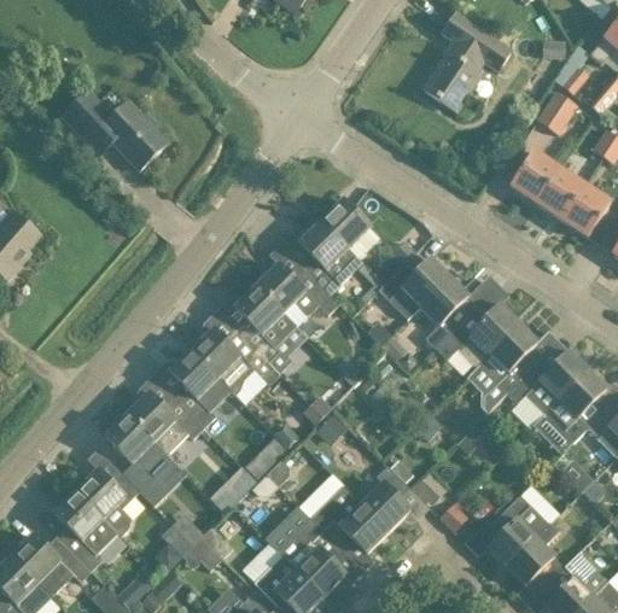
[(279,0),(296,11),(303,0),(279,0)]
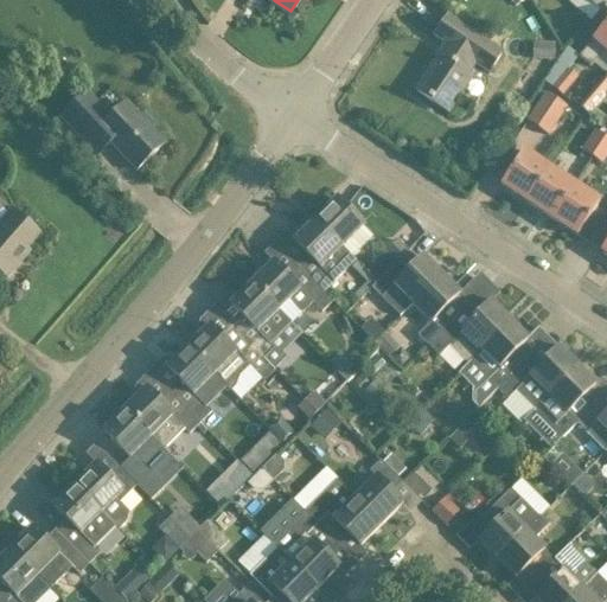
[(503,51),(467,27),(448,14),(435,33),(452,44),(446,53),(441,51),(417,88),(448,109),(464,87),(458,83),(474,59),(490,70),(503,51)]
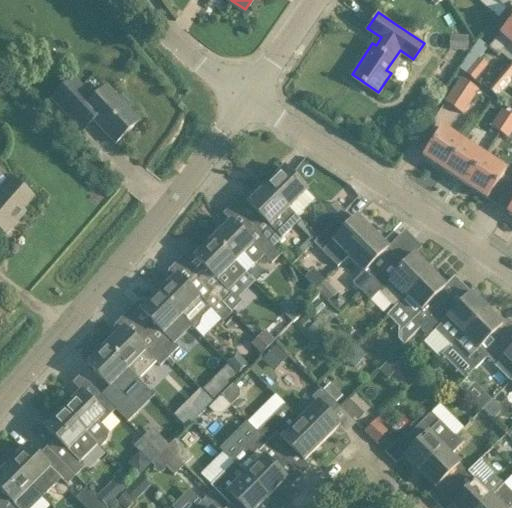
[(511,16),(510,20),(488,45),(498,53),(501,50),(509,39),(511,41),(511,16)]
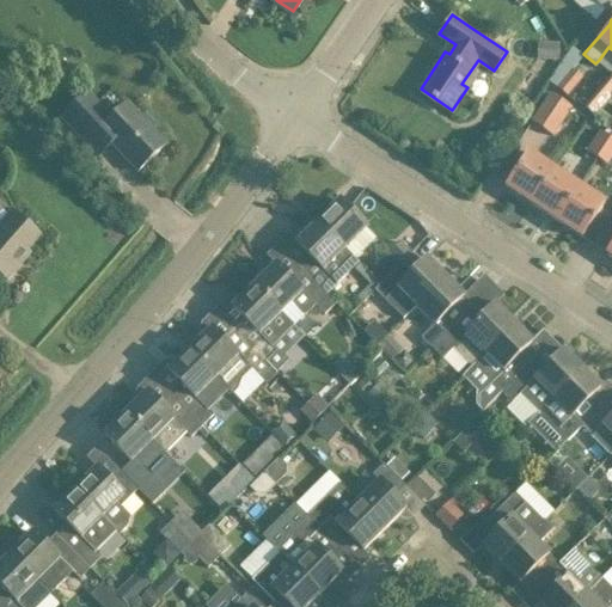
[(542,41),(542,56),(560,57),(561,41),(542,41)]
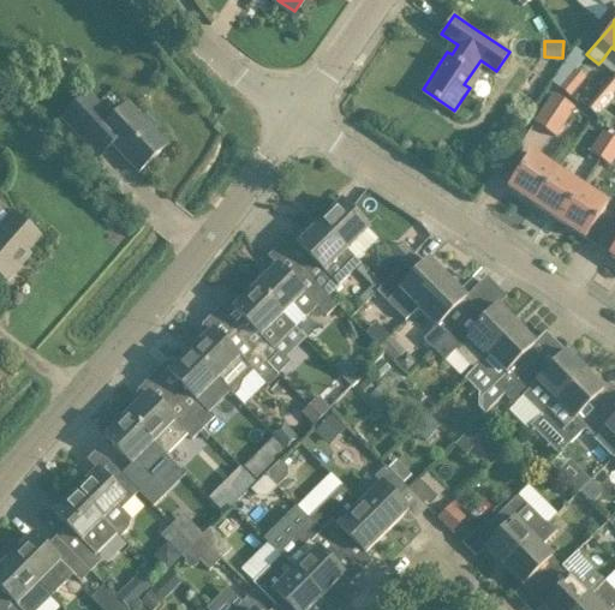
[(585,76),(575,67),(560,85),(569,94),(585,76)]
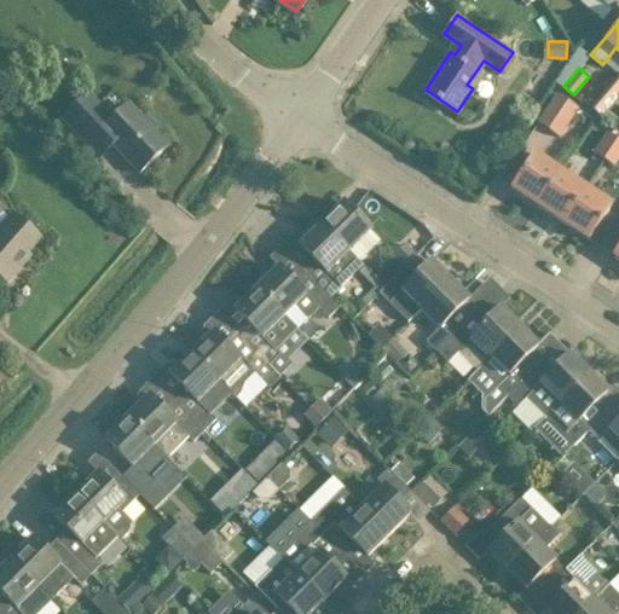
[(590,105),(600,114),(618,90),(618,71),(590,105)]
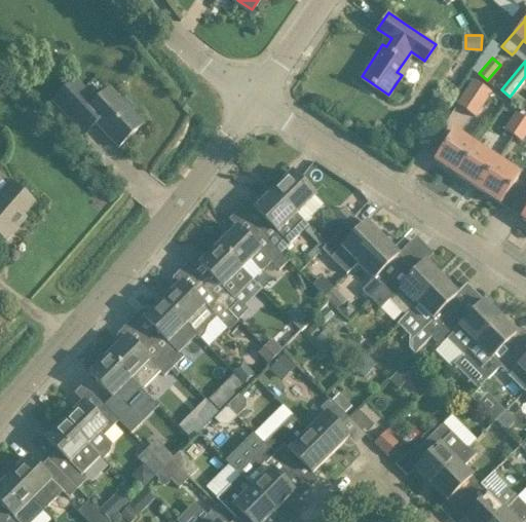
[(76,76),(52,98),(85,132),(96,121),(118,145),(144,121),(132,109),(135,106),(124,96),(122,99),(110,86),(97,99),(76,76)]
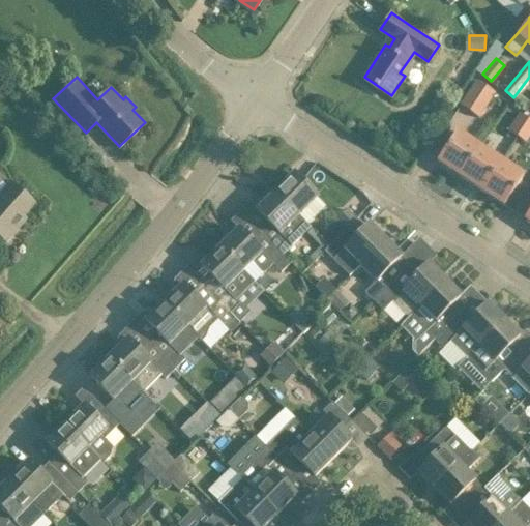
[(479,116),(495,91),(476,79),(460,104),(479,116)]
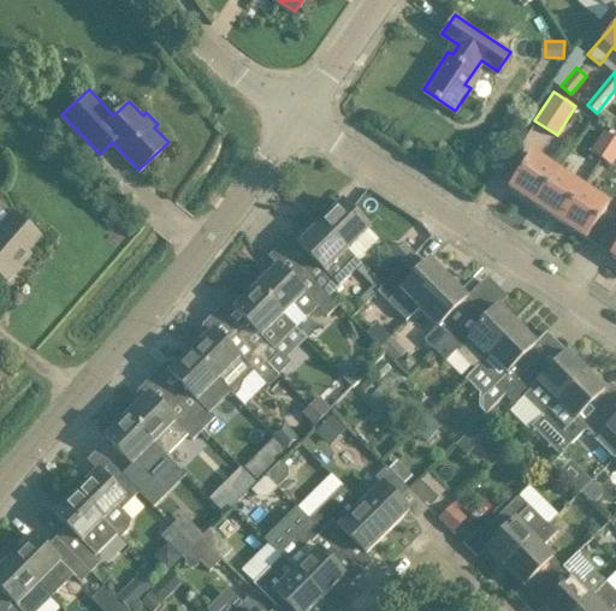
[(602,156),(615,136),(604,129),(590,149),(602,156)]
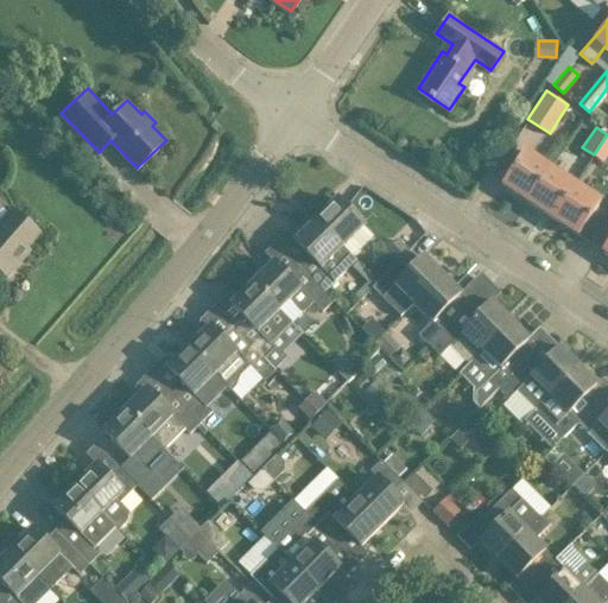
[(607,152),(607,134),(594,154),(602,162),(607,152)]
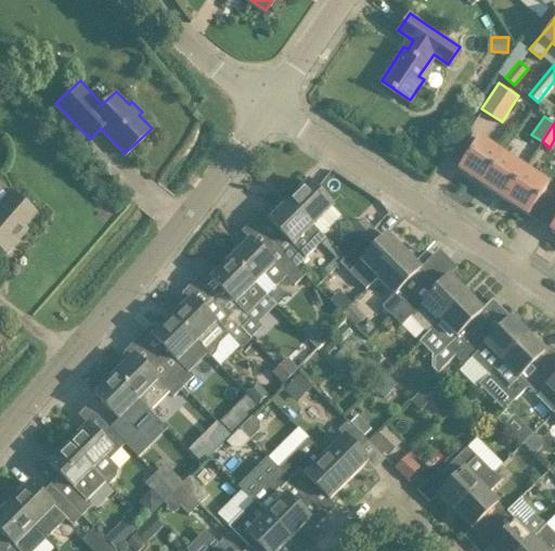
[(481,182),(503,150),(479,135),(459,167),(481,182)]
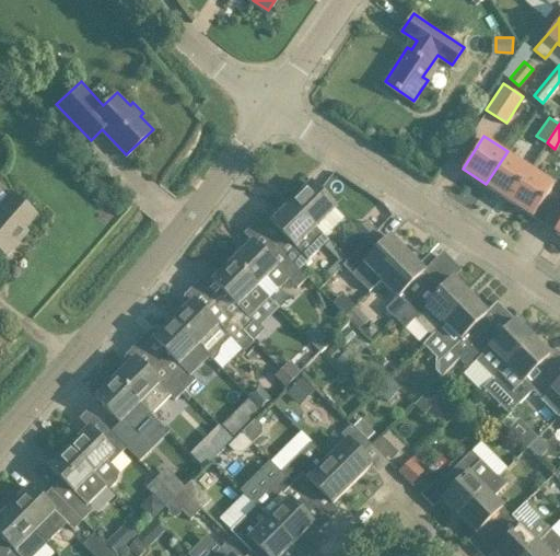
[(509,199),(531,168),(508,151),(486,184),(509,199)]
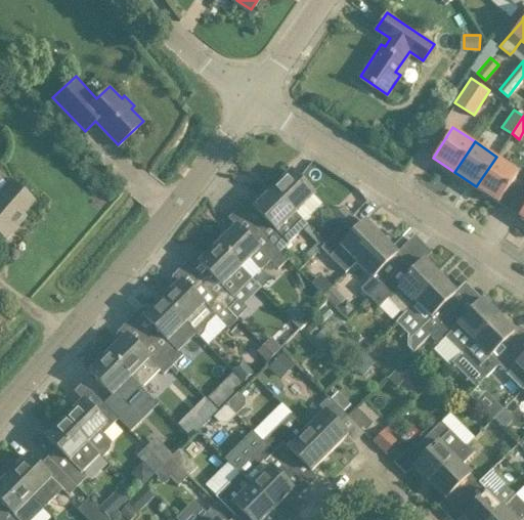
[(498,201),(510,184),(518,171),(496,157),(476,186),(498,201)]
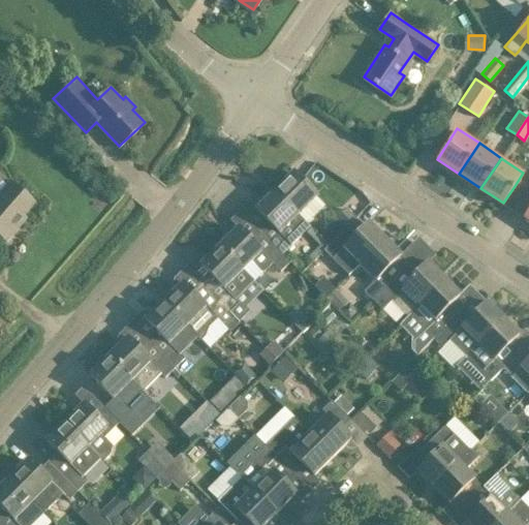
[(293,171),(275,189),(299,212),(317,194),(293,171)]
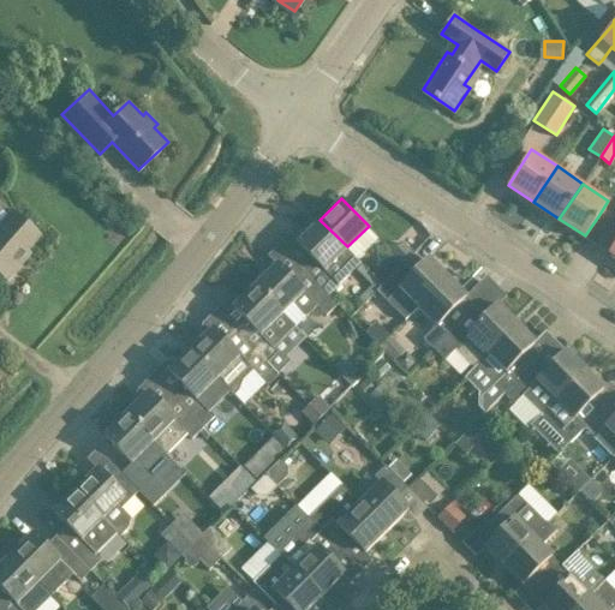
[(0,271),(7,279),(19,264),(17,261),(40,234),(15,213),(0,228),(0,271)]
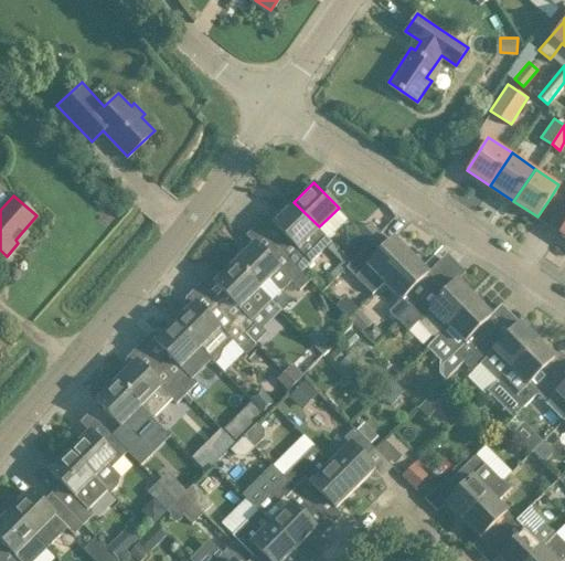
[(286,233),(276,243),(301,270),(320,251),(308,237),(319,226),(294,202),(274,222),(286,233)]
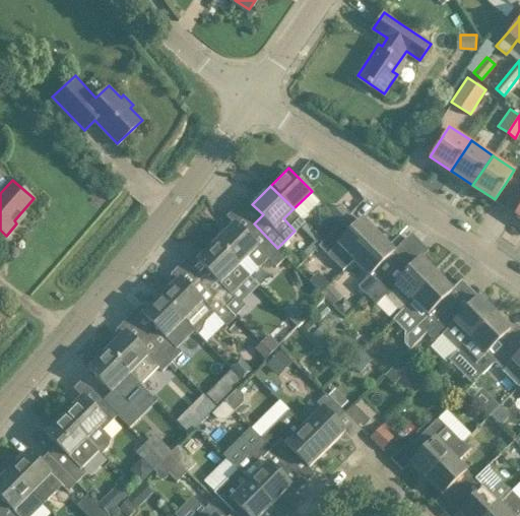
[(341,203),(326,218),(315,230),(324,239),(349,212),(341,203)]
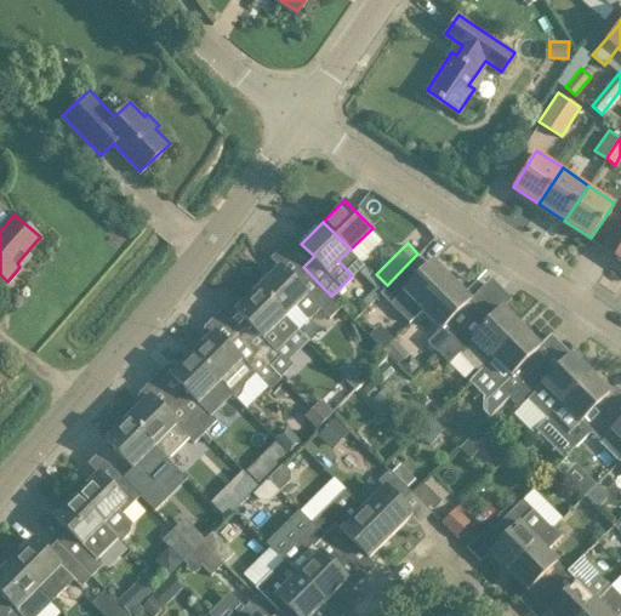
[(417,254),(387,285),(380,292),(409,321),(422,307),(423,308),(453,278),(433,260),(428,264),(417,254)]
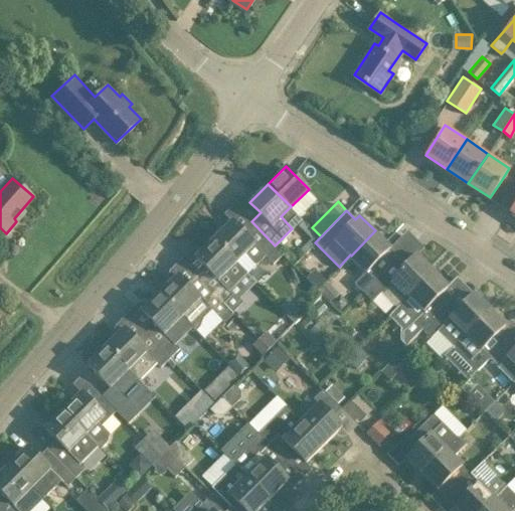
[(321,236),(312,227),(304,218),(299,223),(311,236),(300,247),(304,252),(315,242),(321,236)]
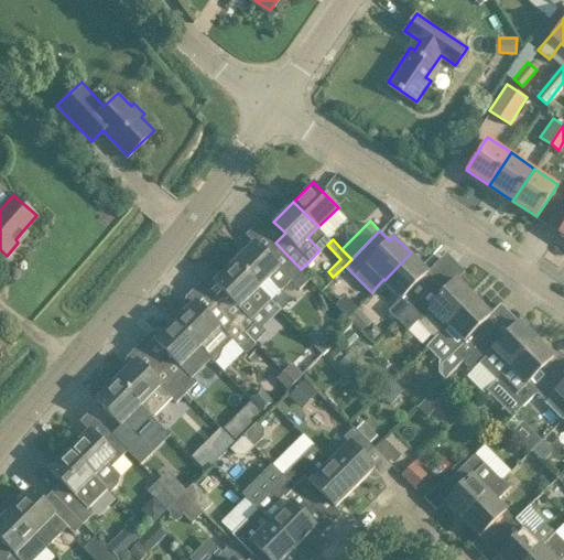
[(301,269),(275,243),(266,252),(253,240),(234,261),(271,298),(290,279),(299,287),(308,278),(301,269)]
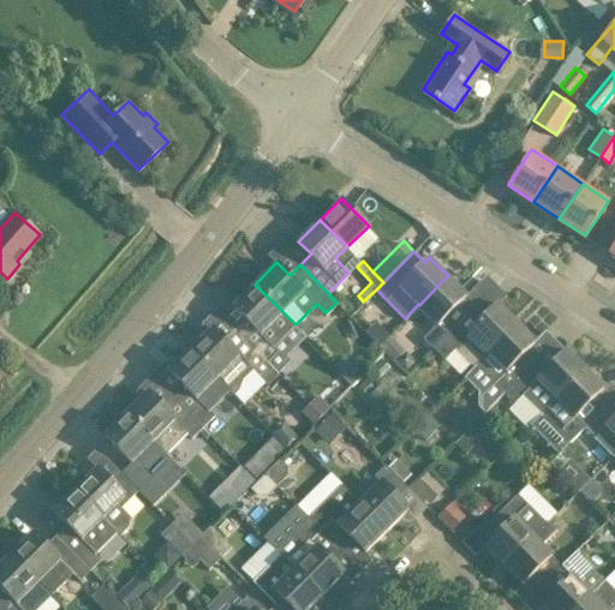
[(422,338),(434,350),(469,314),(458,303),(467,294),(448,275),(419,305),(436,323),(422,338)]
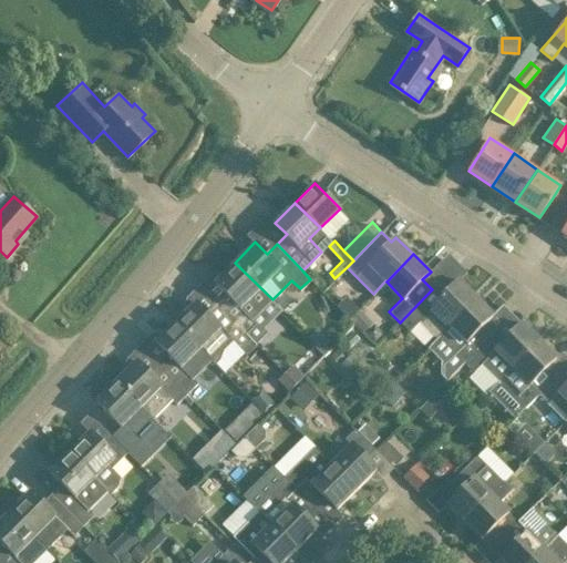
[(227,294),(217,304),(246,333),(256,323),(253,318),(271,300),(272,299),(235,263),(215,282),(227,294)]
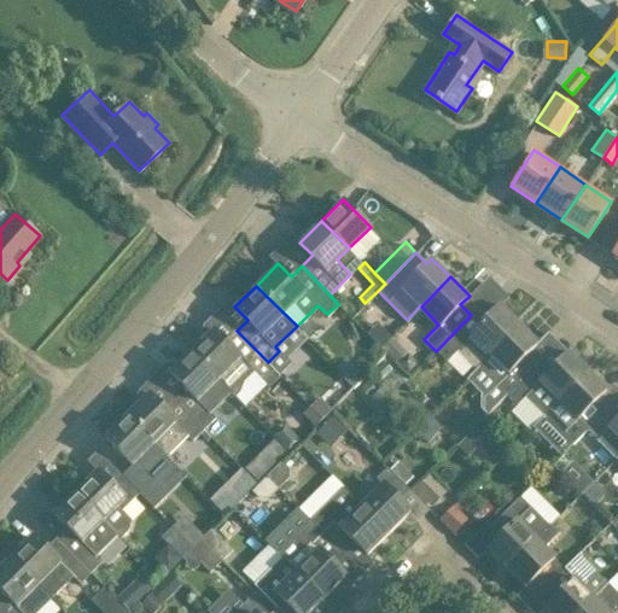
[(471,315),(436,351),(447,362),(456,350),(474,367),(519,323),(500,304),(481,323),(471,315)]
